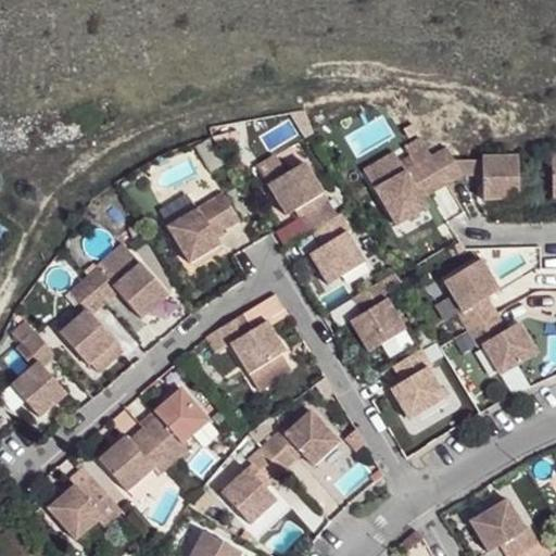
[(447,188),(454,197),(467,189),(451,161),(443,149),(429,156),(431,160),(437,169),(447,188)]
